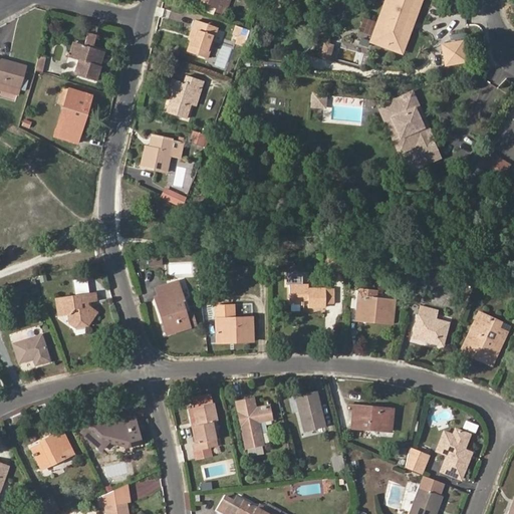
[(215,11),(226,15),(231,0),(219,0),(217,7),(215,11)]
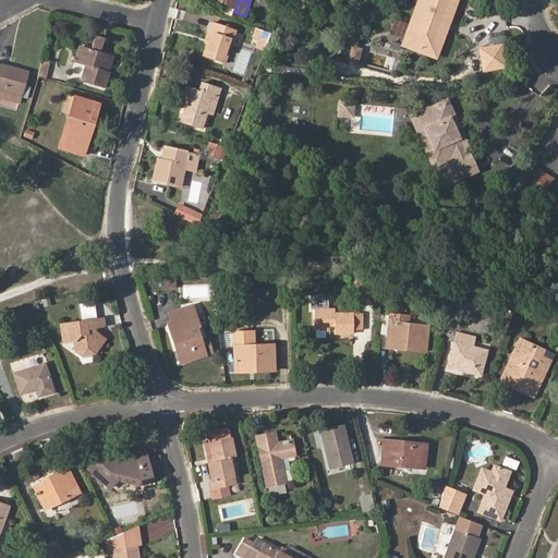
[(452,0),(413,0),(396,46),(431,59),(452,0)]
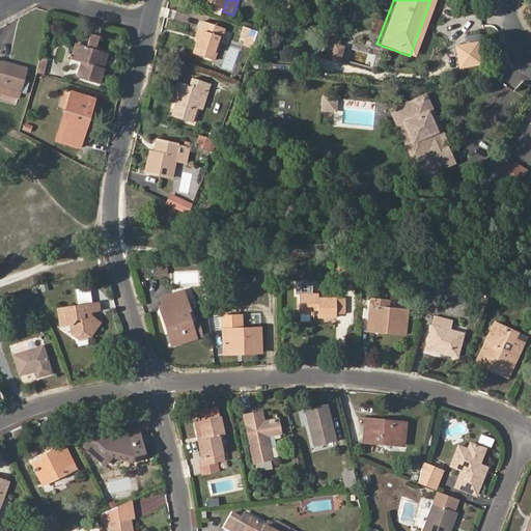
[(194,53),(213,60),(224,29),(201,21),(195,40),(197,42),(194,53)]
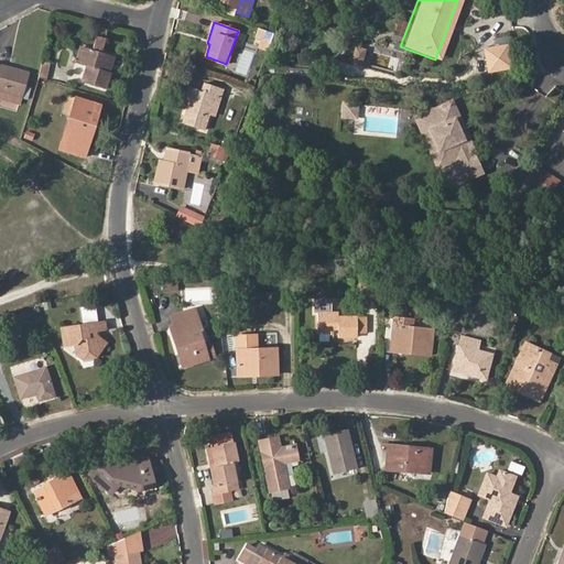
[(258,28),(255,39),(260,40),(270,44),(274,33),(258,28)]
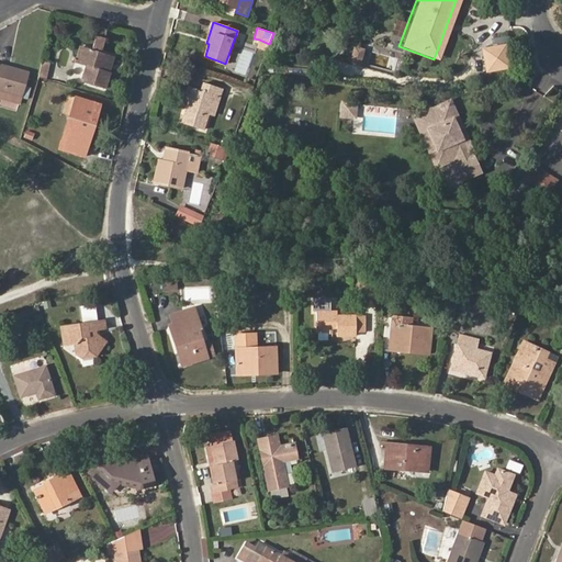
[(110,72),(104,70),(109,55),(101,53),(105,37),(97,36),(92,49),(79,46),(74,60),(78,63),(74,78),(105,87),(110,72)]
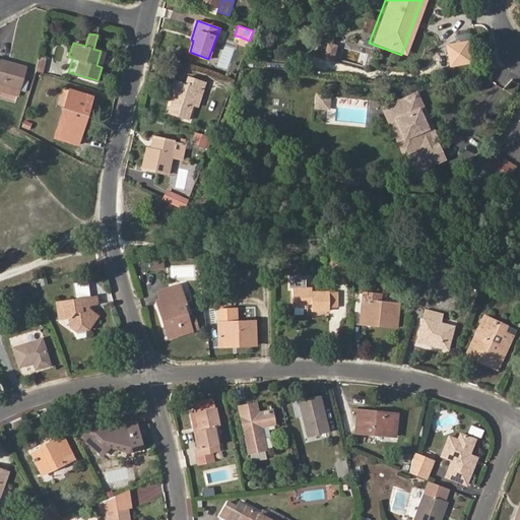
[(237,46),(246,49),(249,43),(249,41),(240,37),(237,46)]
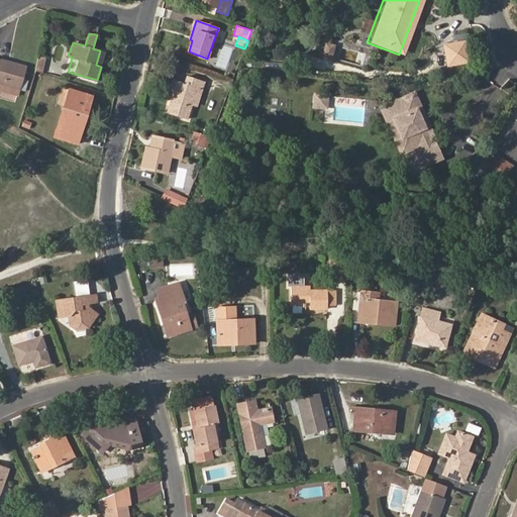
[(327,40),(322,58),(333,61),(338,43),(327,40)]
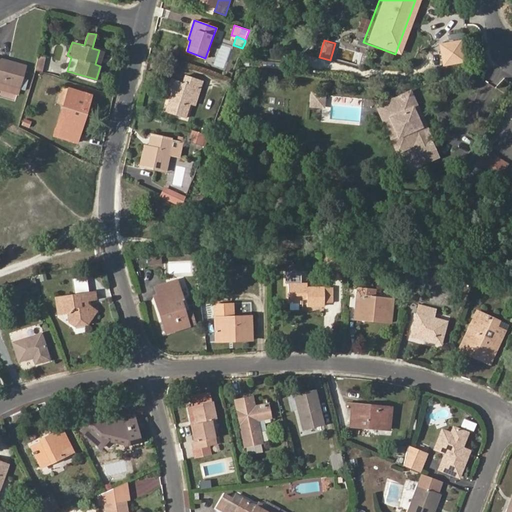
[(462,46),(445,51),(450,68),(467,63),(462,46)]
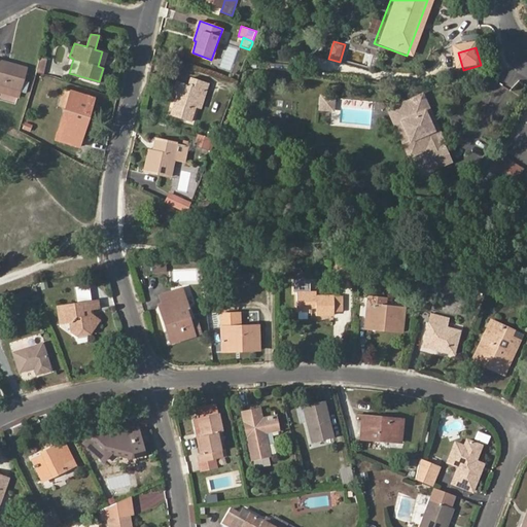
[(103,68),(107,54),(102,51),(98,66),(103,68)]
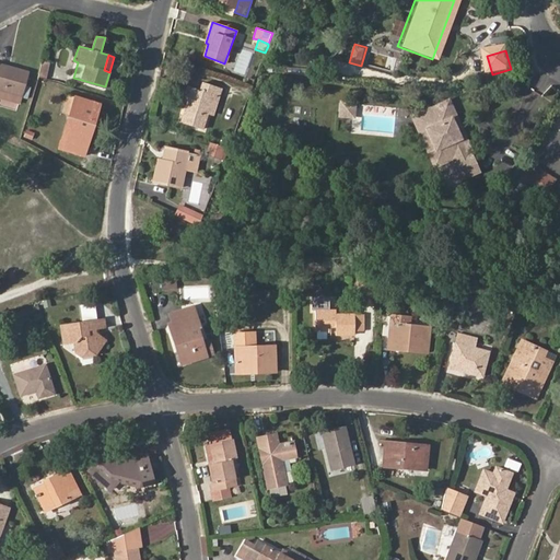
[(38,76),(46,78),(50,62),(43,59),(38,76)]
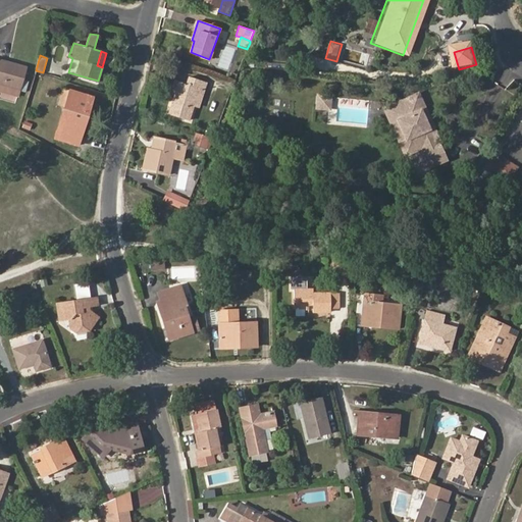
[(0,92),(17,98),(27,66),(0,59),(0,92)]
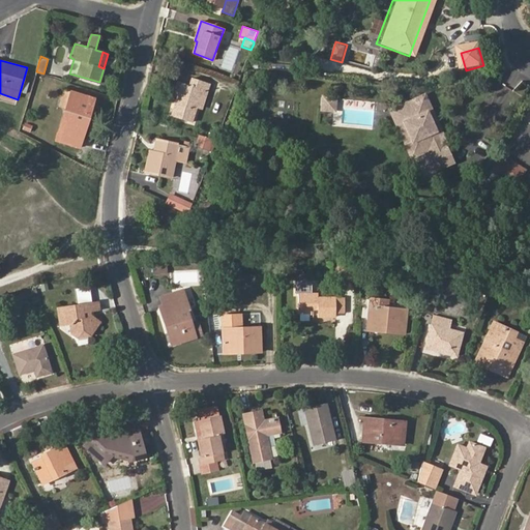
[(331,63),(323,63),(322,79),(329,80),(331,63)]
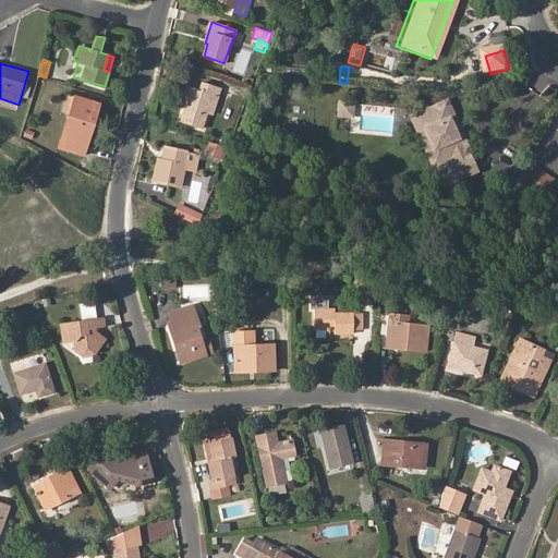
[(181,120),(203,126),(213,93),(219,95),(221,87),(202,81),(199,88),(192,86),(181,120)]
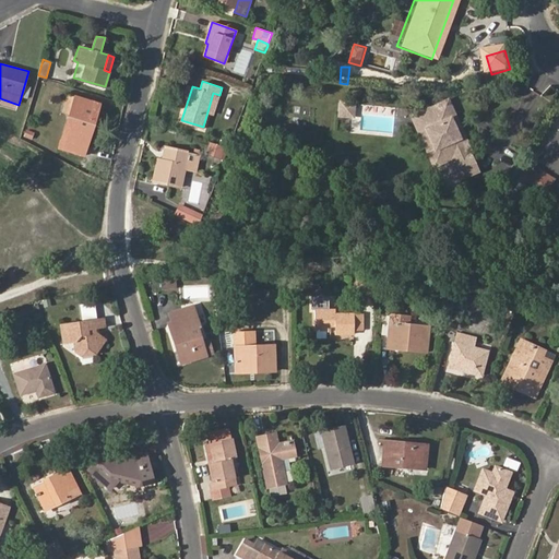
[(59,147),(83,154),(95,117),(92,116),(96,102),(68,94),(62,110),(70,113),(59,147)]
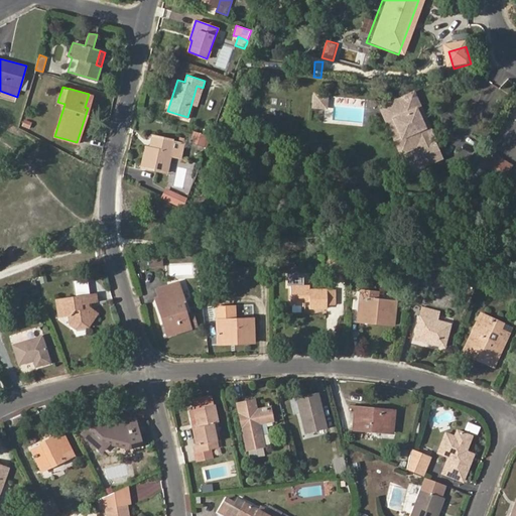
[(329,109),(330,91),(314,90),(313,108),(329,109)]
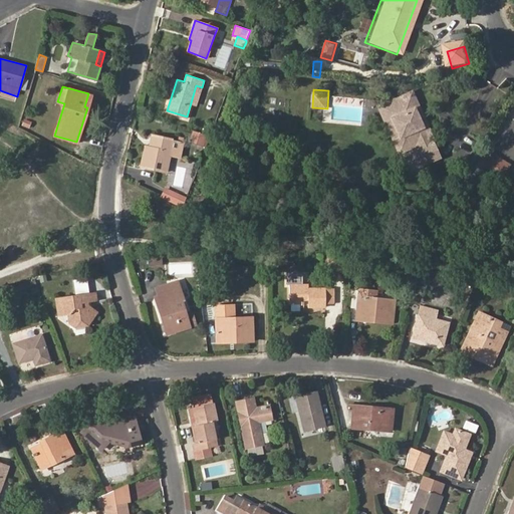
[(388,113),(405,106),(404,103),(371,117),(391,163),(399,160),(383,124),(392,121),(388,113)]
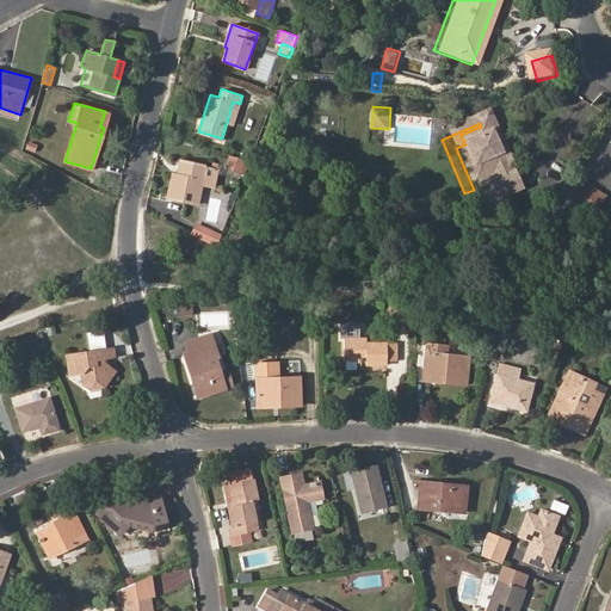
[(461,135),(466,144),(456,148),(474,190),(489,183),(492,191),(487,192),(495,210),(514,202),(481,127),(461,135)]
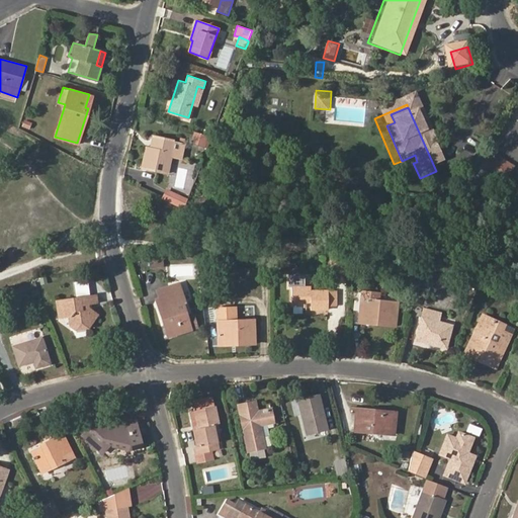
[(192,144),(201,146),(205,134),(195,132),(192,144)]
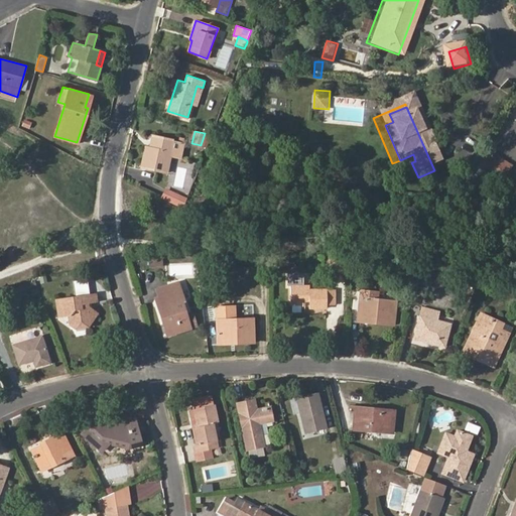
[(171,156),(181,159),(185,142),(152,135),(150,145),(149,150),(144,149),(141,165),(167,171),(171,156)]
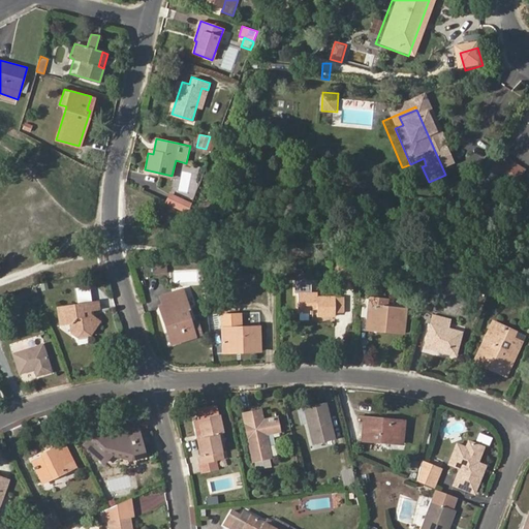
[(500,152),(491,170),(518,186),(528,167),(500,152)]
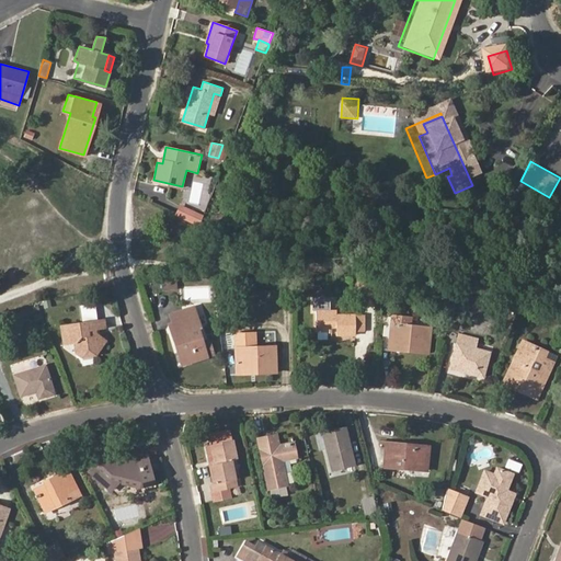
[(455,193),(447,176),(435,182),(442,198),(455,193)]
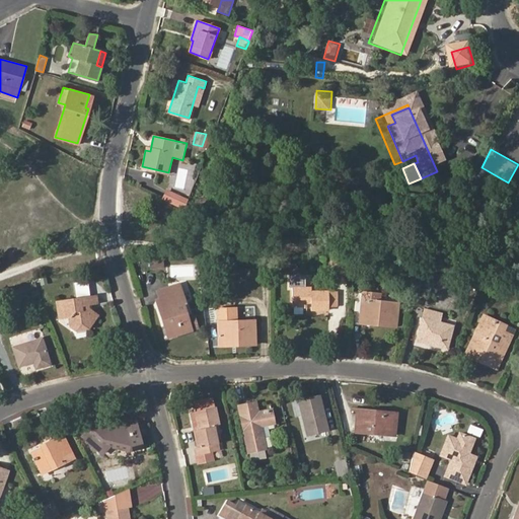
[(340,269),(339,261),(328,261),(328,269),(340,269)]
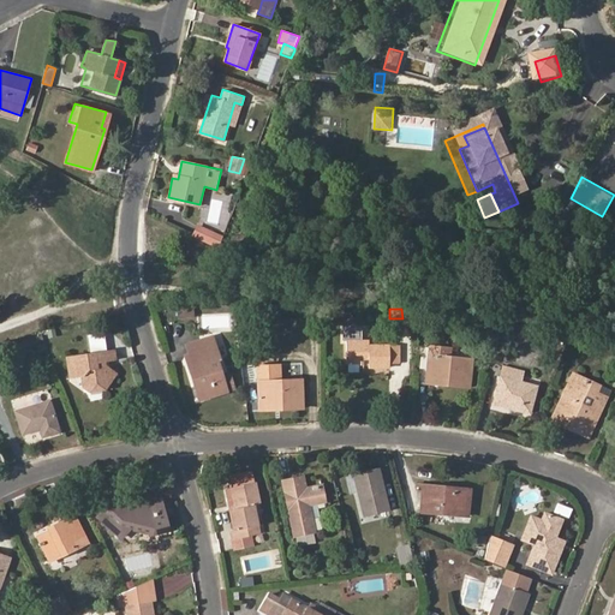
[(103,334),(93,335),(95,352),(106,351),(103,334)]
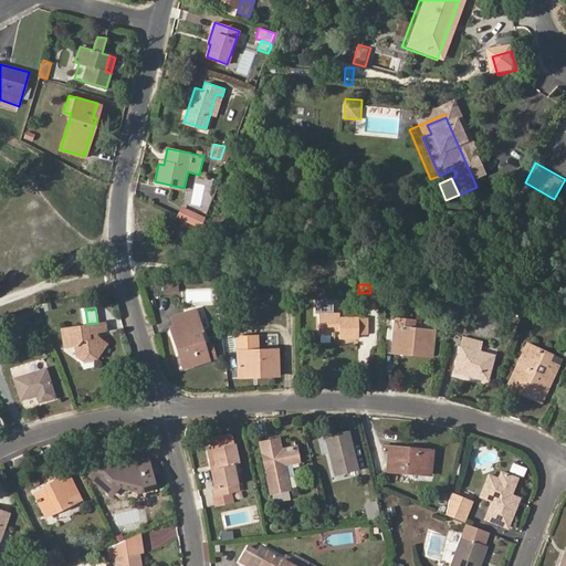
[(202,331),(196,310),(171,317),(175,325),(181,346),(177,347),(184,367),(216,357),(211,343),(205,345),(200,331),(202,331)]
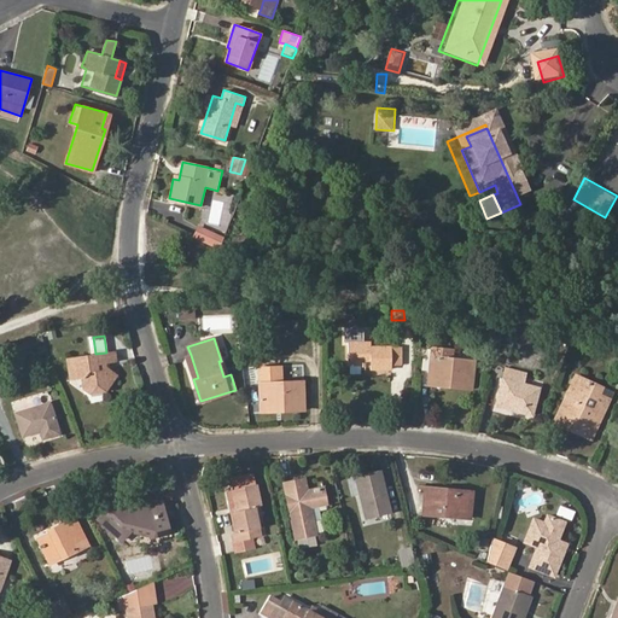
[(371,345),(371,340),(348,340),(349,365),(371,366),(371,369),(392,369),(392,365),(402,365),(402,347),(394,347),(391,345),(371,345)]
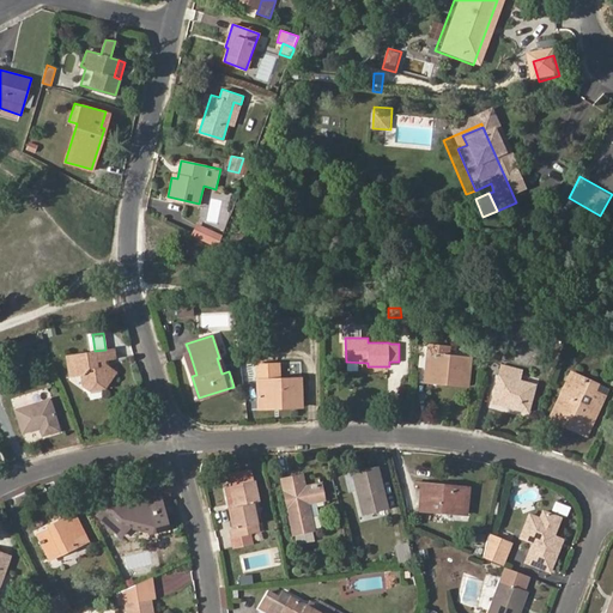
[(449,354),(450,347),(429,345),(425,376),(442,378),(442,383),(468,386),(471,357),(449,354)]
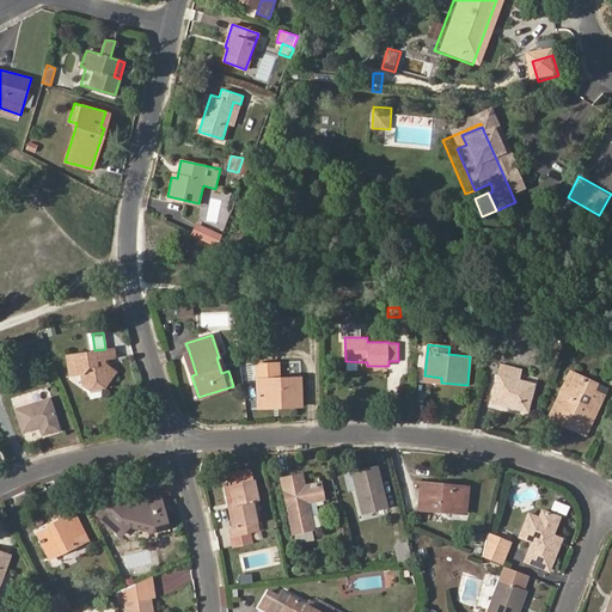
[(105,349),(95,350),(69,355),(72,366),(78,365),(79,375),(85,375),(87,385),(95,390),(106,387),(111,383),(108,363),(104,365),(103,360),(118,357),(116,347),(105,349)]
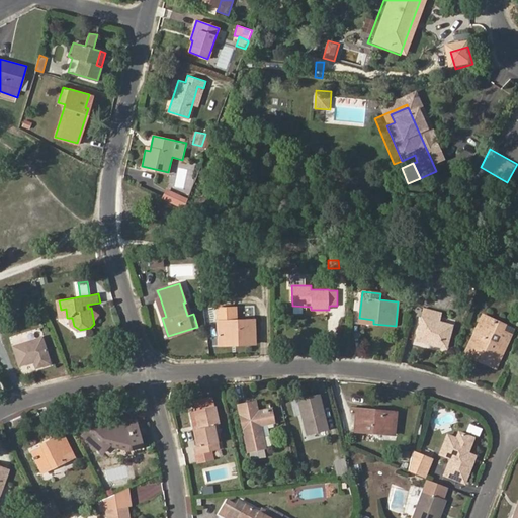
[(162,318),(166,317),(160,297),(156,298),(162,318)]
